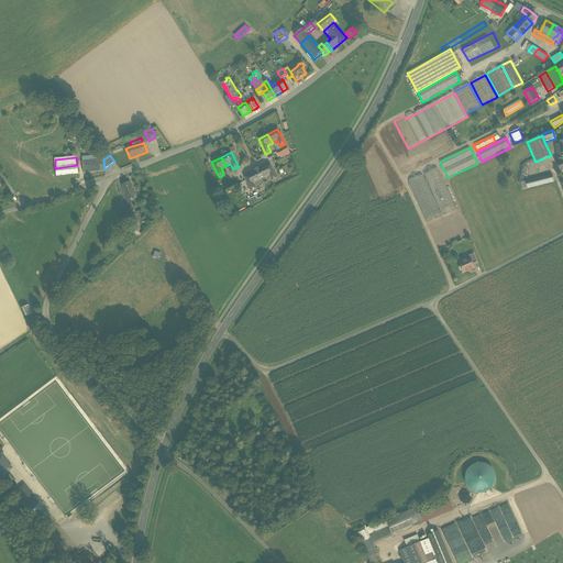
[(533,157),(525,162),(527,166),(536,162),(533,157)]
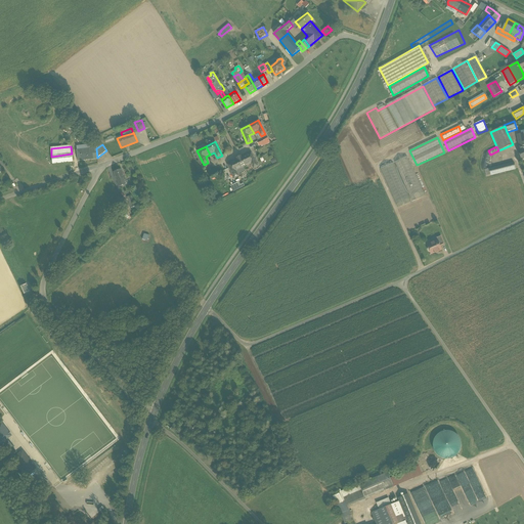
[(91,148),(80,150),(77,150),(78,161),(97,159),(97,158),(96,148),(91,148)]
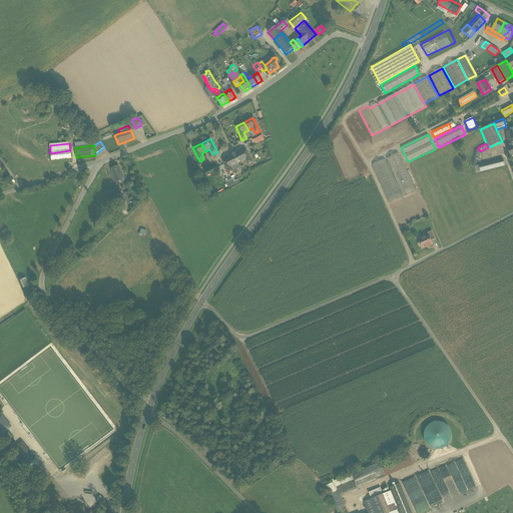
[(237,153),(236,154),(238,157),(241,162),(245,160),(248,165),(252,163),(245,149),(237,153)]
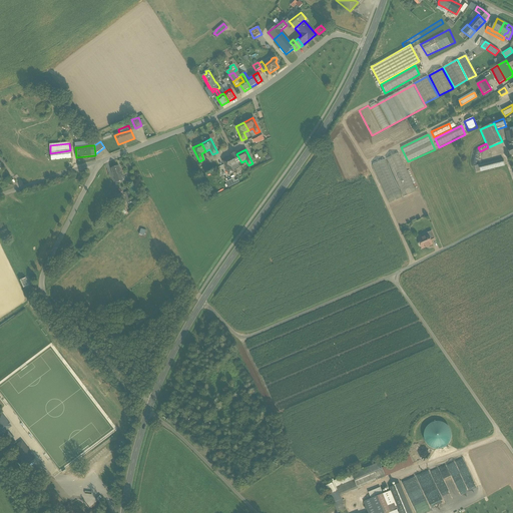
[(70,150),(50,153),(51,160),(71,158),(70,150)]
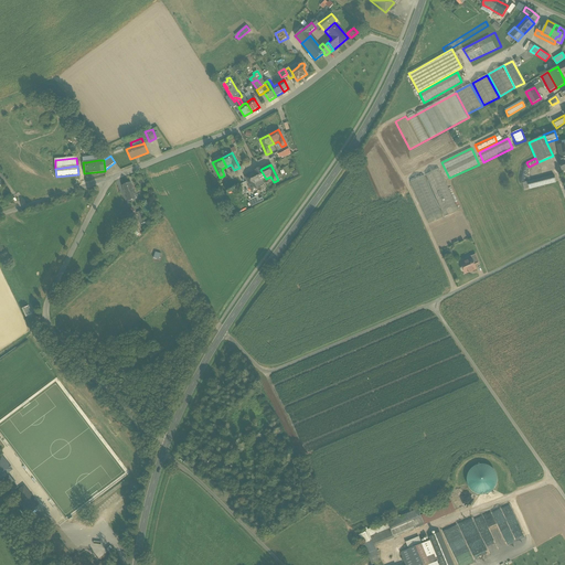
[(260,168),(254,171),(254,172),(255,172),(256,177),(263,173),(260,170),(262,169),(260,168)]
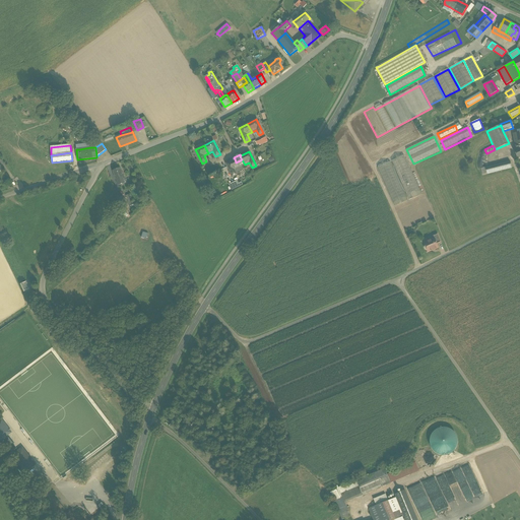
[(421,194),(403,155),(391,161),(408,200),(421,194)]
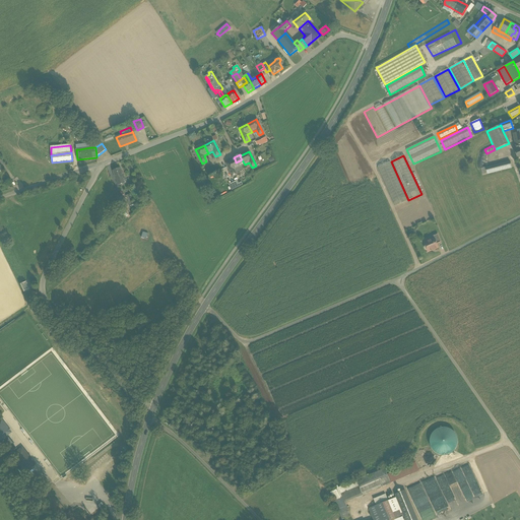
[(234,158),(225,164),(233,178),(237,175),(236,173),(235,170),(241,167),(245,165),(242,159),(236,163),(235,158),(234,158)]
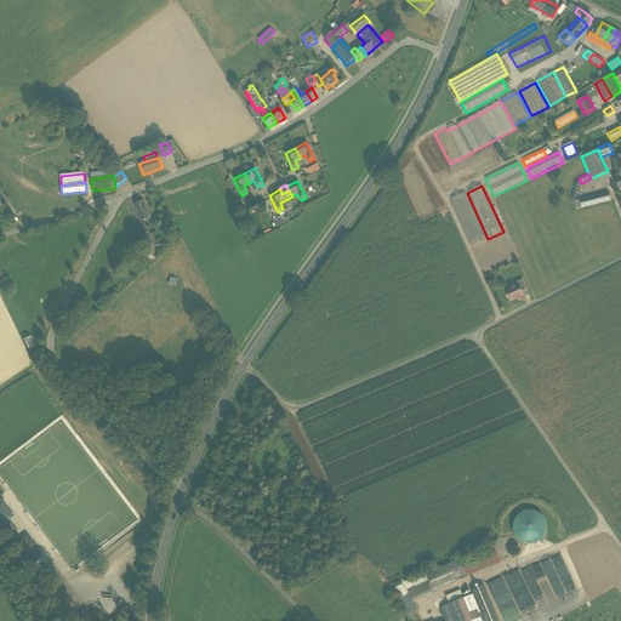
[(486,239),(466,193),(450,200),(472,246),(486,239)]
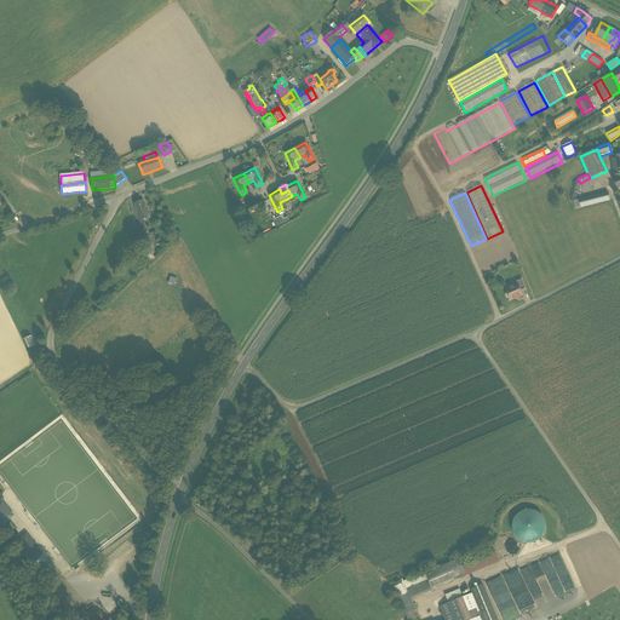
[(602,195),(579,201),(580,207),(603,201),(602,195)]
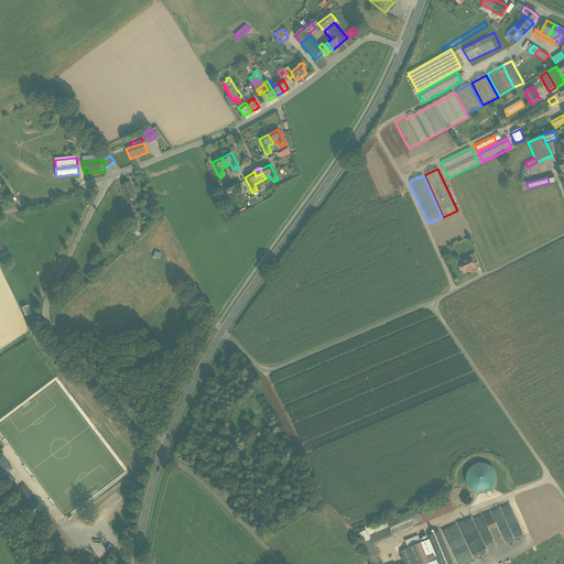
[(130,183),(122,186),(126,195),(131,193),(133,192),(130,183)]
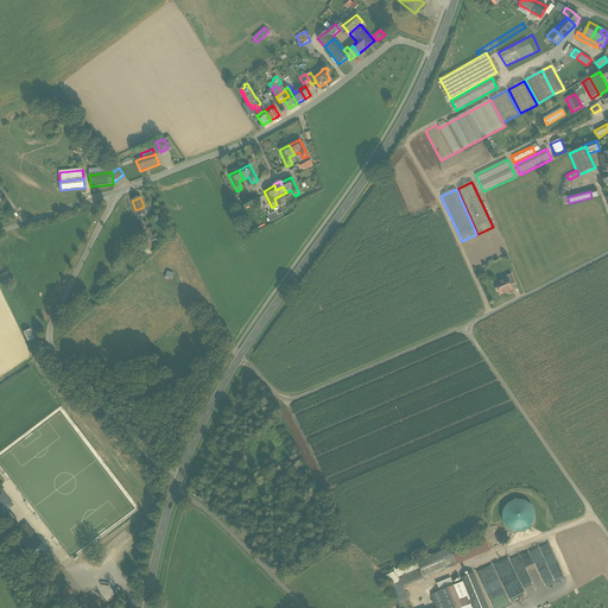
[(156,263),(159,268),(168,265),(164,259),(156,263)]
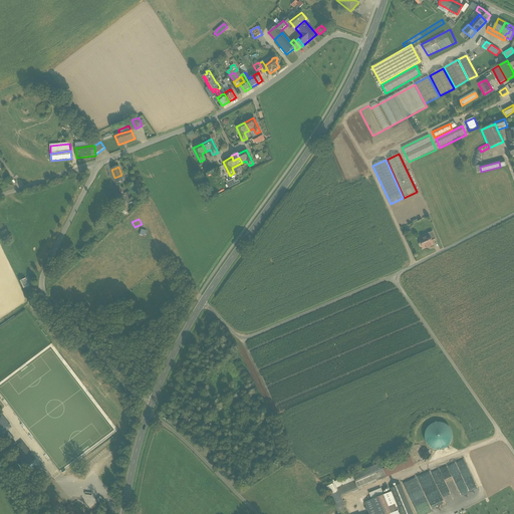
[(429,236),(419,241),(420,243),(419,245),(420,246),(421,247),(422,247),(423,249),(433,245),(432,241),(430,237),(429,236)]
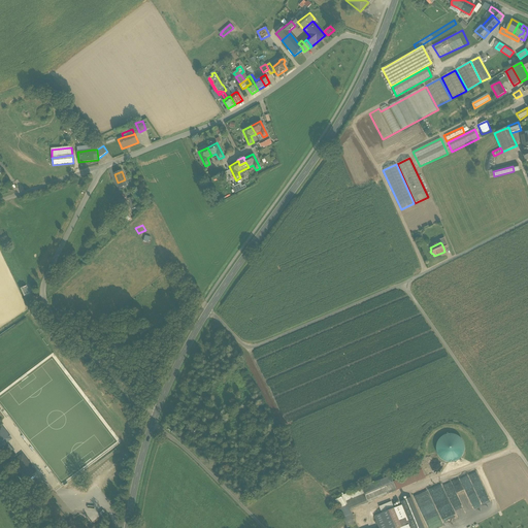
[(29,293),(26,295),(23,288),(22,289),(26,298),(30,296),(29,293)]
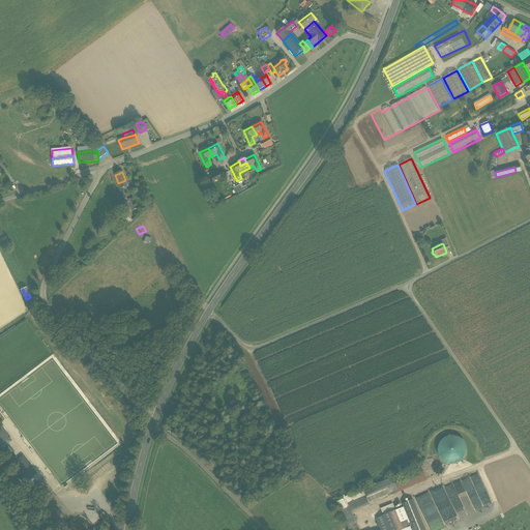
[(145,337),(148,335),(146,333),(154,327),(152,325),(146,330),(145,328),(141,331),(145,337)]
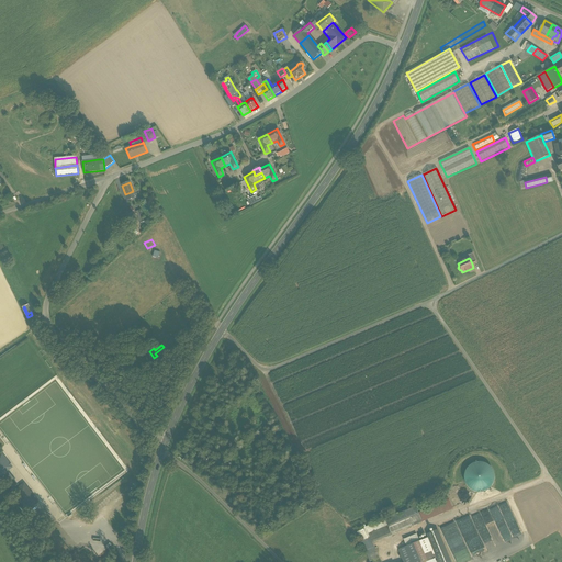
[(164,347),(155,353),(157,356),(159,358),(167,351),(164,347)]
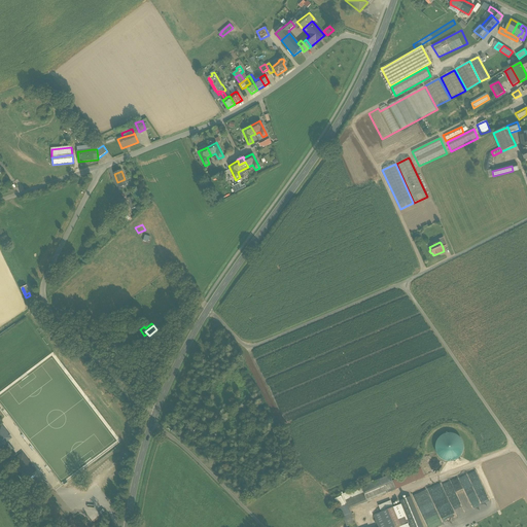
[(0,425),(0,430),(1,429),(9,441),(12,438),(2,425),(0,425)]
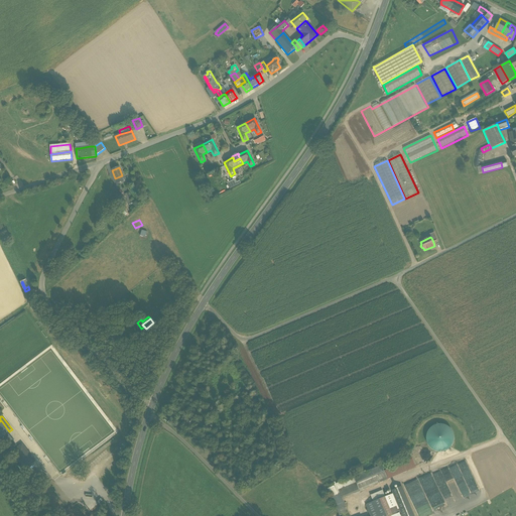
[(5,434),(9,431),(1,420),(0,421),(0,434),(4,440),(7,437),(5,434)]
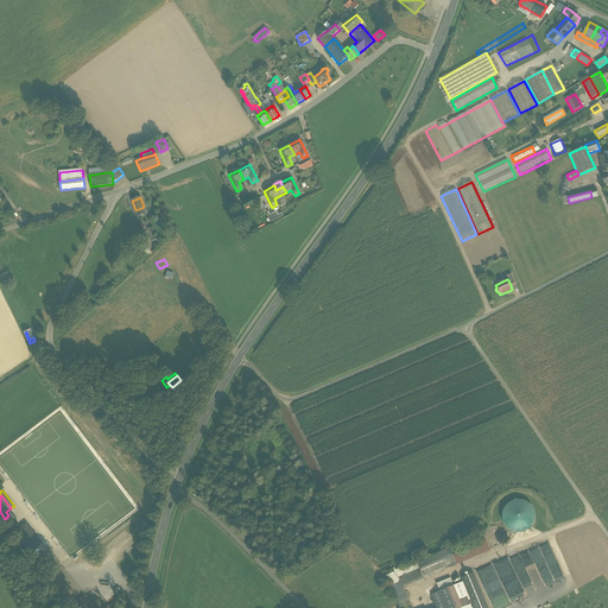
[(506,506),(502,512),(502,518),(504,524),(508,529),(513,532),(520,532),(526,531),(531,526),(534,520),(534,515),(532,508),(529,504),(523,500),(517,500),(511,502),(506,506)]
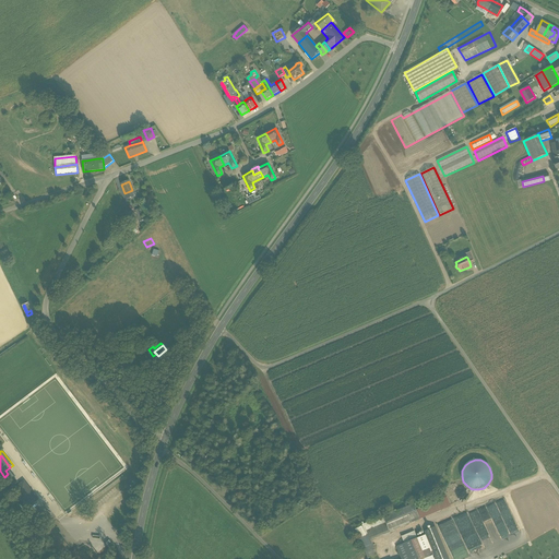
[(10,473),(8,474),(4,477),(12,487),(11,487),(13,490),(16,488),(14,485),(18,483),(10,473)]
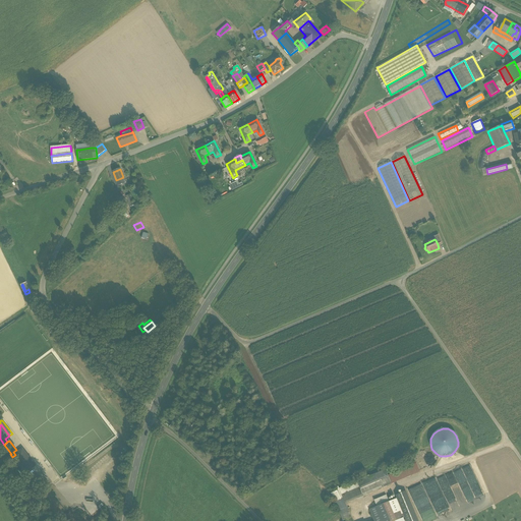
[(23,449),(20,451),(33,468),(36,465),(23,449)]
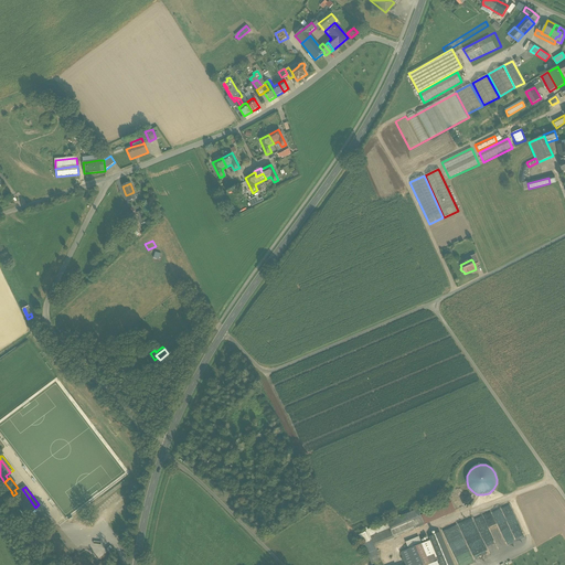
[(35,508),(22,489),(17,493),(13,496),(28,513),(35,508)]
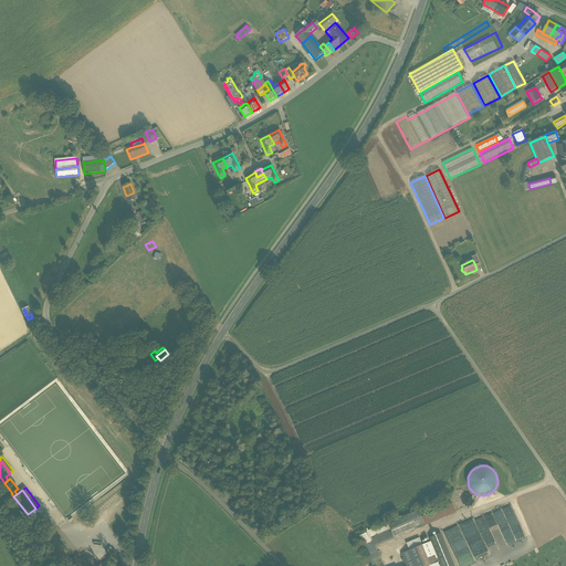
[(452,504),(421,517),(425,526),(456,513),(452,504)]
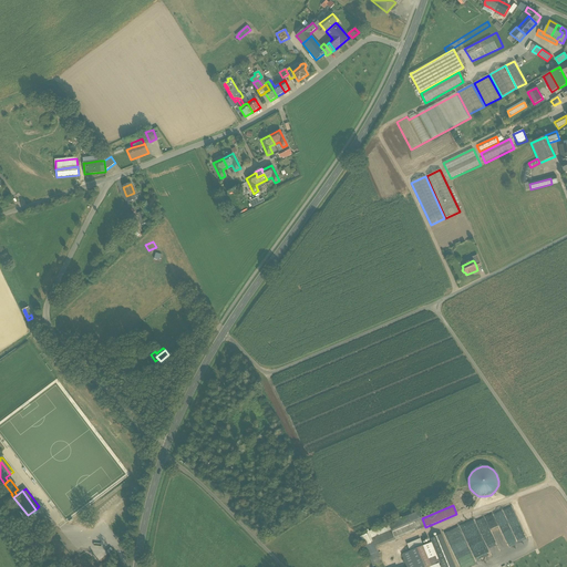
[(39,512),(33,516),(40,525),(45,521),(39,512)]
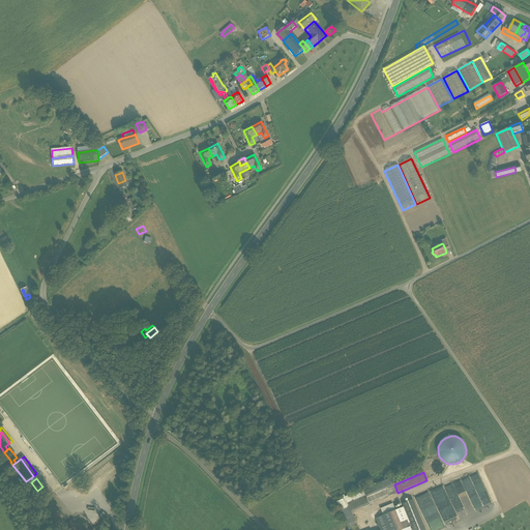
[(391,478),(363,490),(365,496),(365,497),(370,505),(398,493),(394,484),(391,478)]
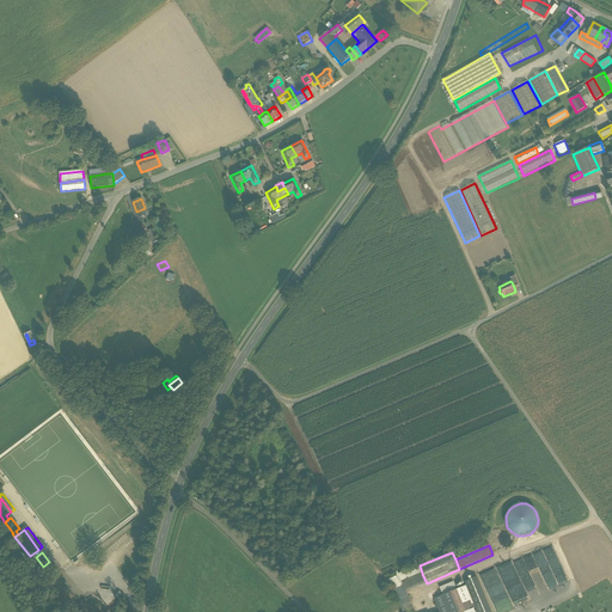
[(533,554),(521,557),(522,565),(519,564),(515,565),(515,567),(518,574),(527,571),(528,579),(530,570),(534,569),(530,568),(530,567),(533,565),(533,563),(534,557),(533,554)]
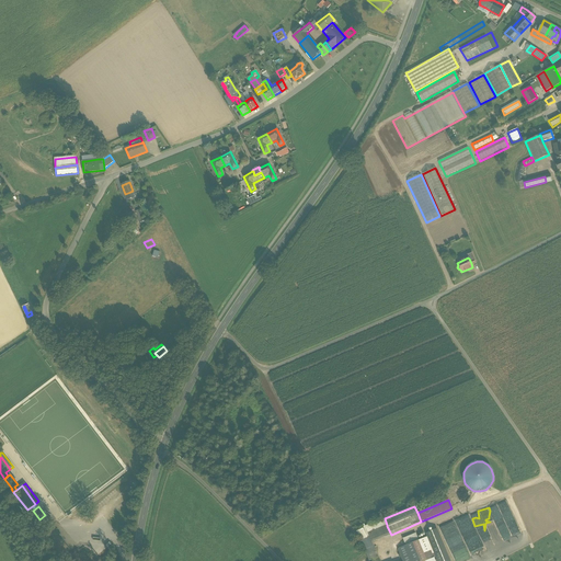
[(455,517),(435,525),(437,529),(449,560),(458,560),(473,556),(455,517)]
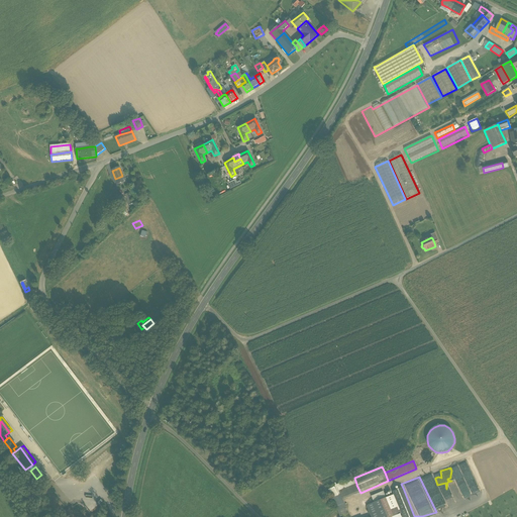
[(356,485),(339,492),(342,500),(360,493),(356,485)]
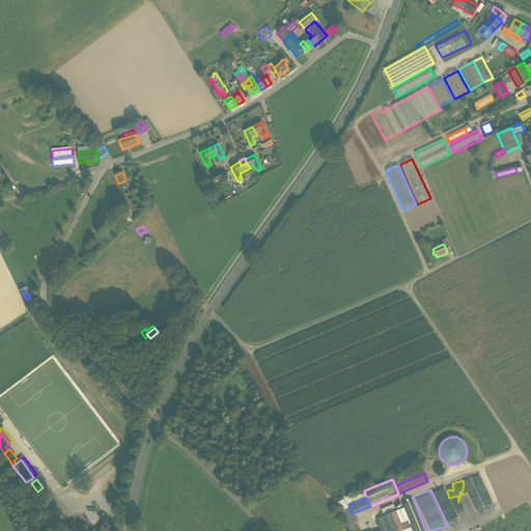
[(425,530),(414,501),(402,505),(412,527),(413,530),(425,530)]
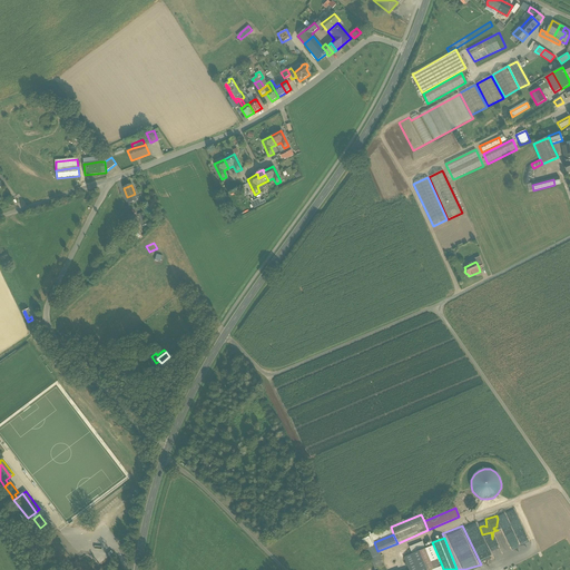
[(494,558),(511,550),(507,539),(503,541),(504,543),(493,548),(493,549),(497,547),(498,550),(495,552),(495,551),(492,552),(494,558)]
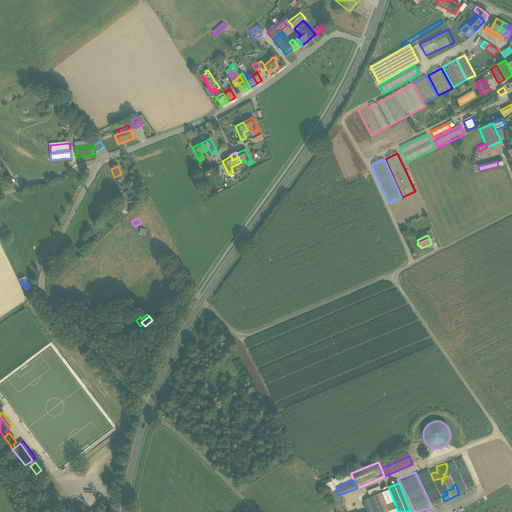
[(390,490),(363,501),(367,511),(388,511),(397,508),(390,490)]
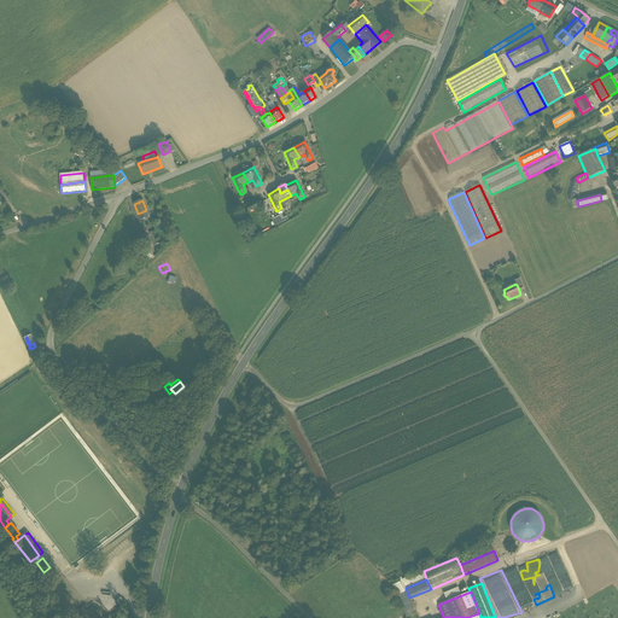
[(404,612),(407,611),(414,607),(412,602),(402,606),(404,612)]
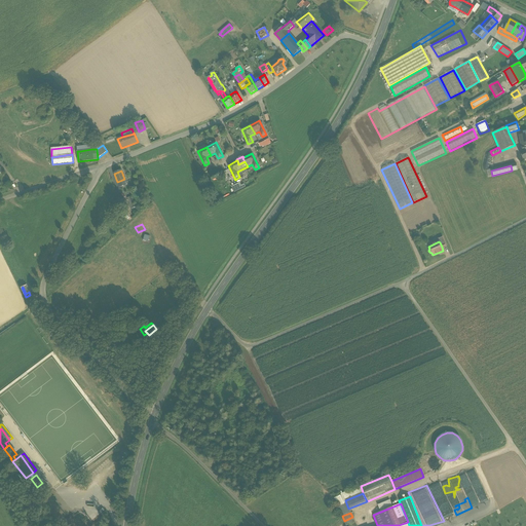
[(355,525),(352,517),(346,520),(348,525),(355,525)]
